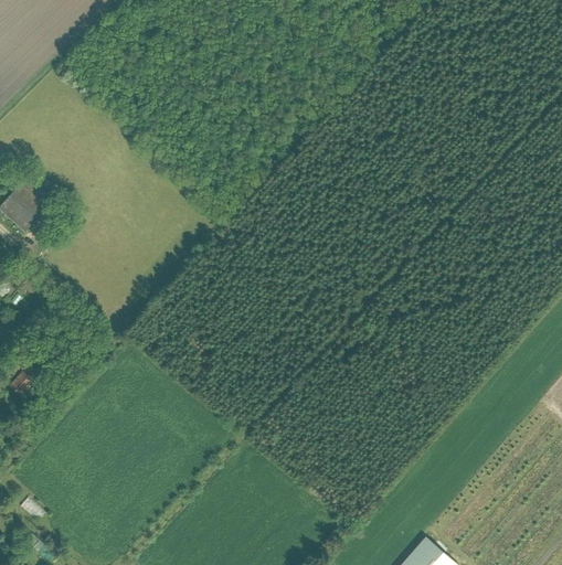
[(51,202),(24,178),(0,204),(0,212),(23,233),(51,202)]
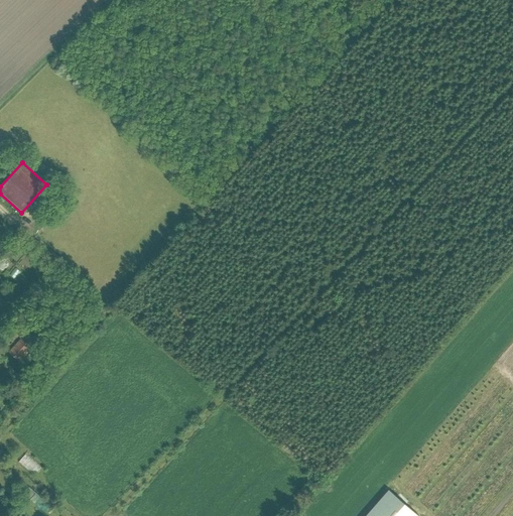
[(37,339),(45,331),(34,321),(27,329),(31,333),(28,336),(24,333),(6,352),(16,362),(34,342),(33,341),(36,338),(37,339)]
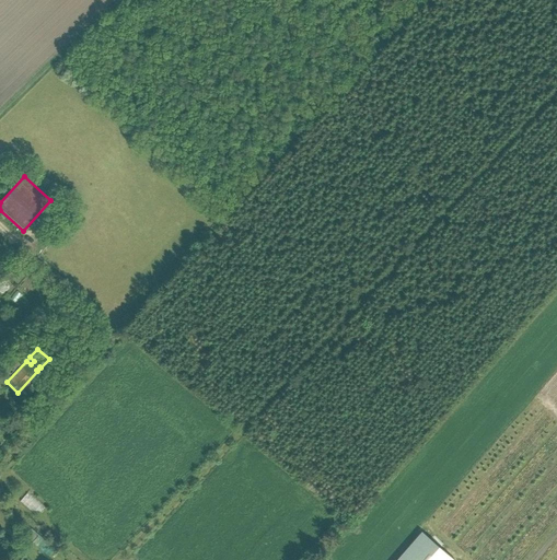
[(24,498),(18,505),(33,521),(41,514),(24,498)]
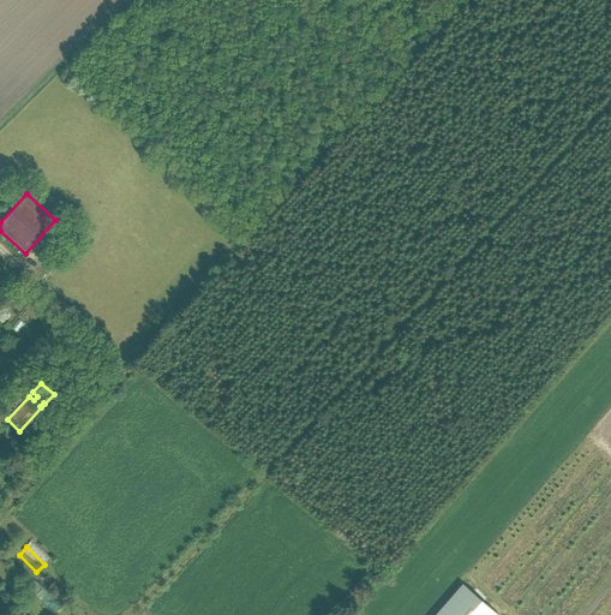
[(465,614),(479,598),(462,584),(435,614),(465,614)]
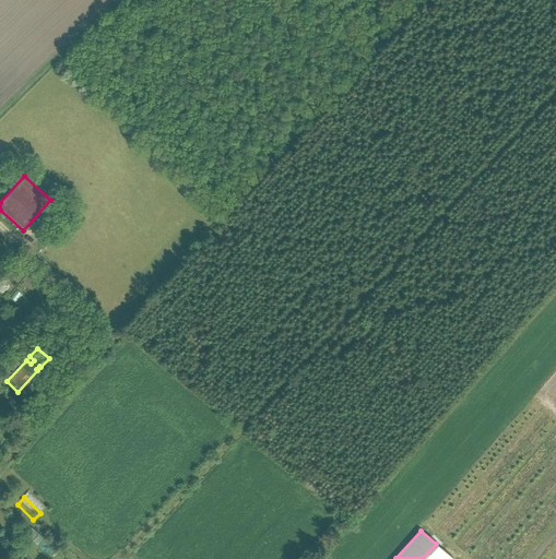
[(451,558),(452,558),(437,545),(425,558),(451,558)]
